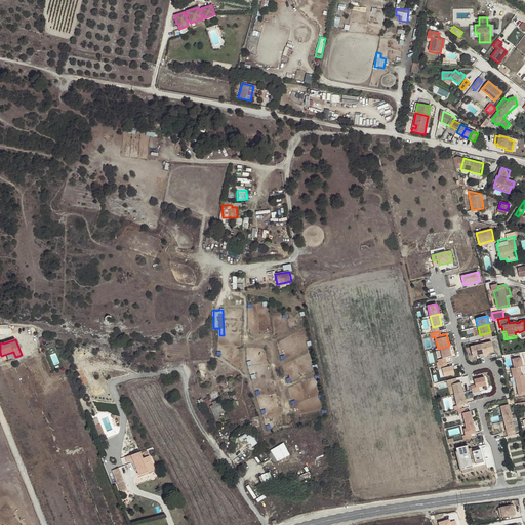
[(493,352),(491,341),(481,345),(484,356),(488,355),(487,353),(493,352)]
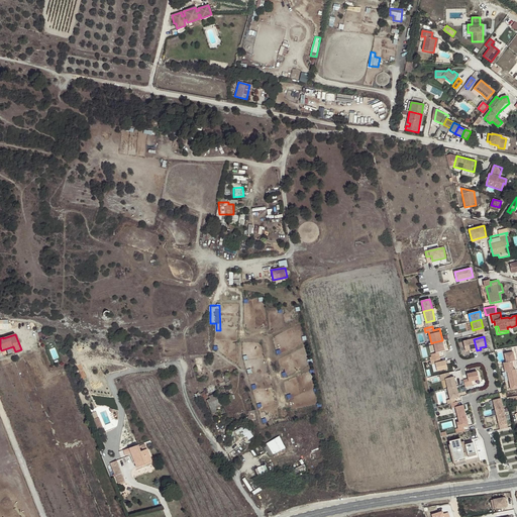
[(473,351),(477,350),(474,339),(463,341),(466,351),(472,349),(473,351)]
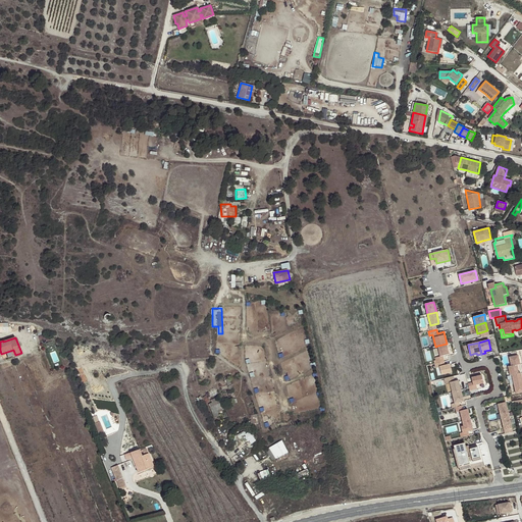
[(436,363),(444,362),(442,356),(449,355),(447,344),(437,346),(440,357),(434,358),(436,363)]
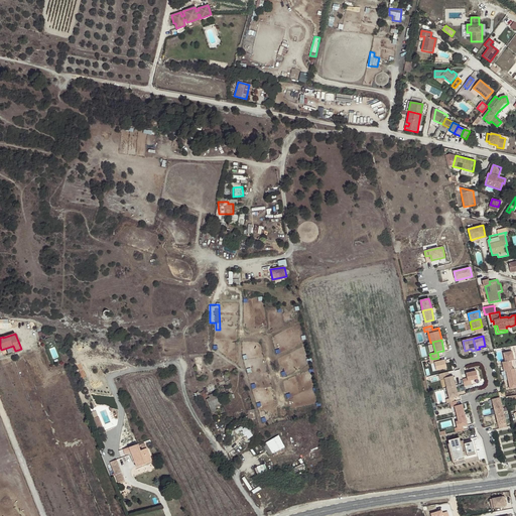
[(512,352),(503,354),(505,362),(502,363),(503,367),(511,366),(510,361),(514,361),(512,352)]
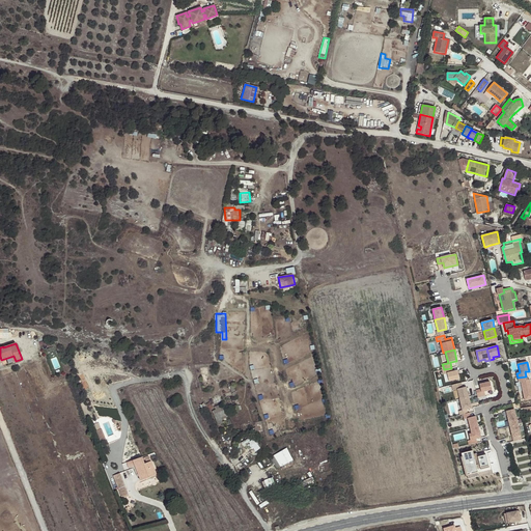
[(447,373),(449,382),(459,379),(457,370),(452,372),(451,368),(444,369),(442,370),(443,374),(447,373)]
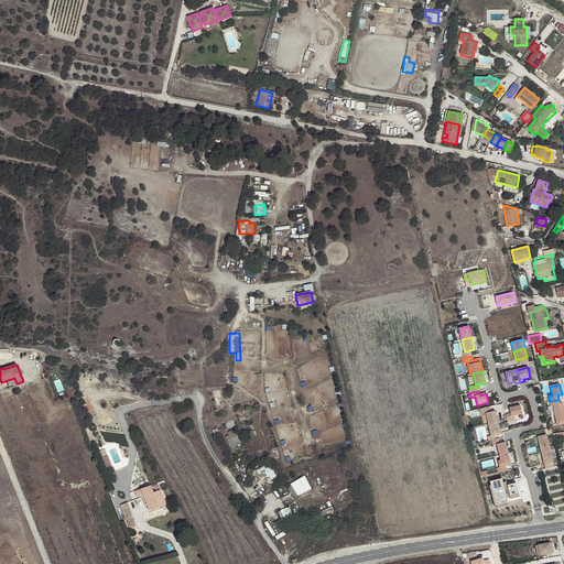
[(559,400),(550,401),(551,407),(553,405),(554,415),(563,413),(562,403),(560,404),(559,400)]
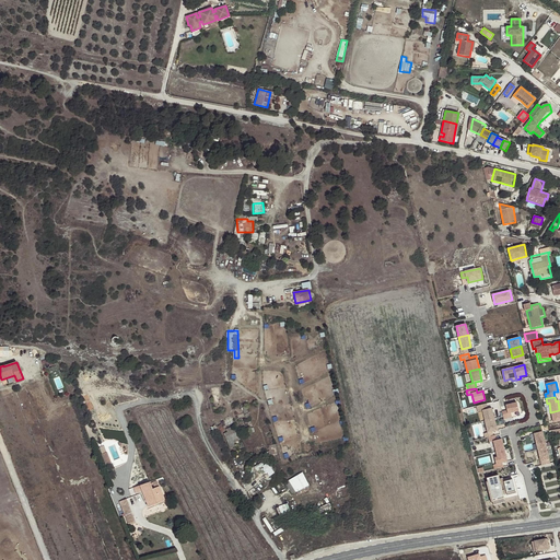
[(508,410),(502,411),(503,419),(511,417),(511,412),(518,411),(516,403),(505,405),(508,410)]
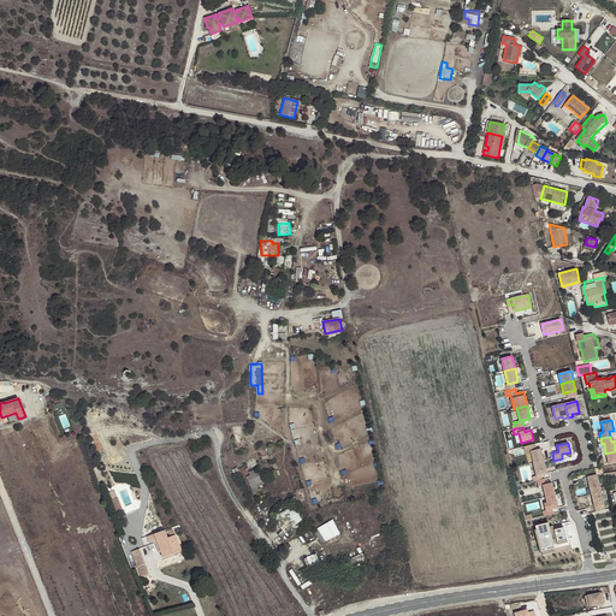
[(531,452),(533,463),(544,461),(540,449),(535,450),(534,444),(523,446),(525,454),(531,452)]
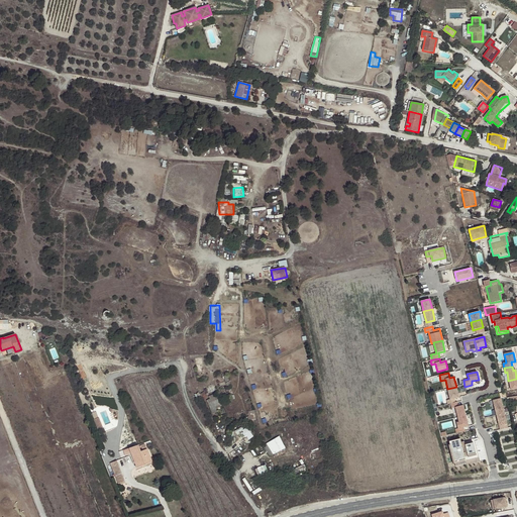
[(516,379),(508,381),(510,391),(516,389),(516,379)]
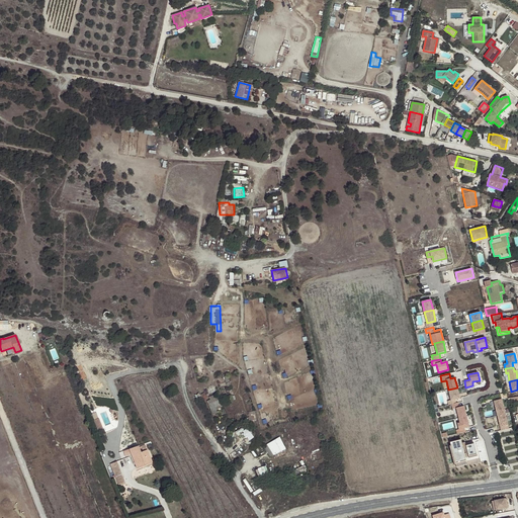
[(457,387),(448,390),(450,401),(447,401),(448,405),(451,404),(455,404),(454,400),(459,399),(457,387)]
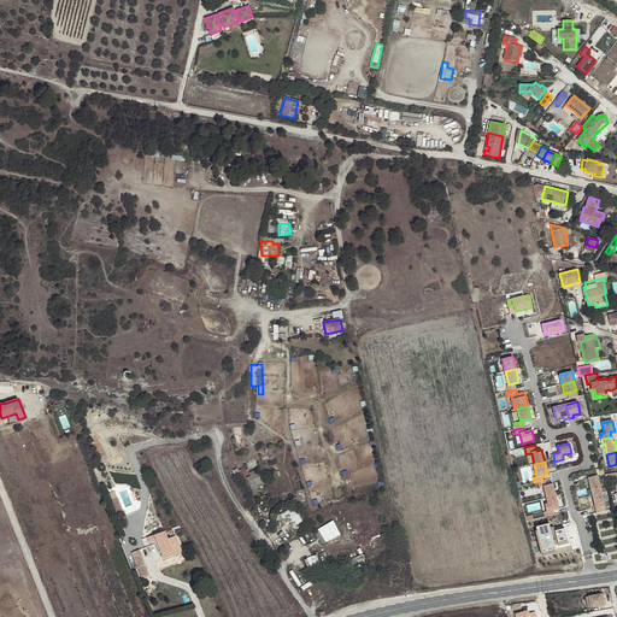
[(260,491),(258,487),(265,485),(259,469),(246,474),(254,493),(260,491)]
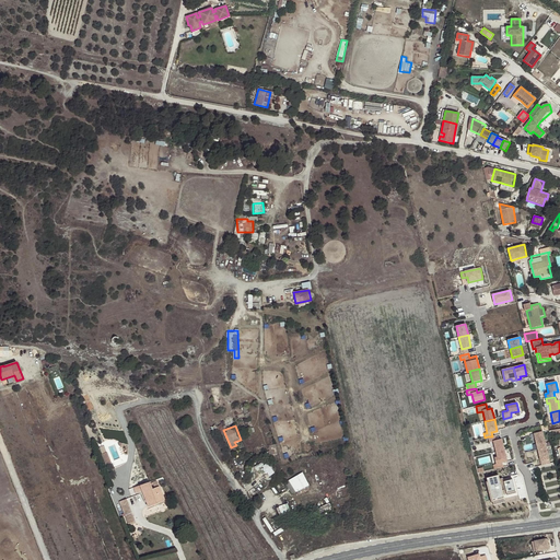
[(534,433),(538,450),(546,447),(543,432),(534,433)]
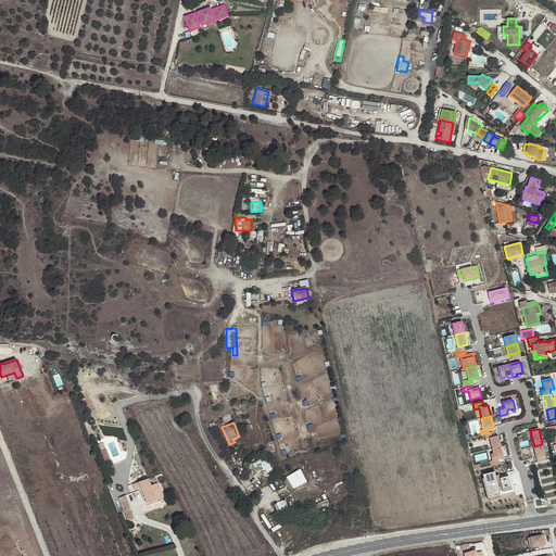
[(490,438),(492,449),(501,447),(497,436),(492,438),(491,432),(489,433),(484,433),(485,439),(490,438)]
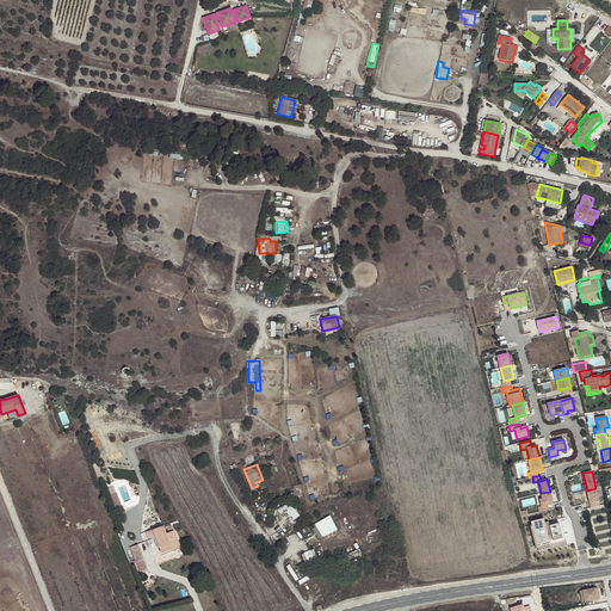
[(596,488),(587,491),(591,507),(600,506),(596,488)]
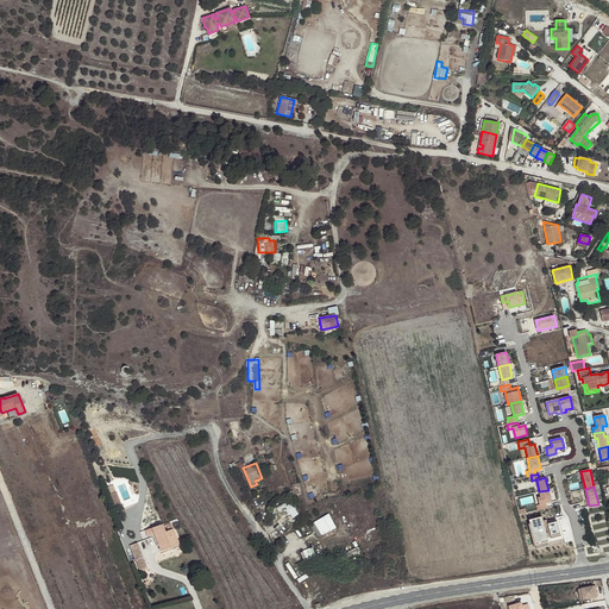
[(537,506),(538,510),(545,509),(544,503),(551,502),(548,490),(539,491),(540,497),(538,498),(539,506),(537,506)]
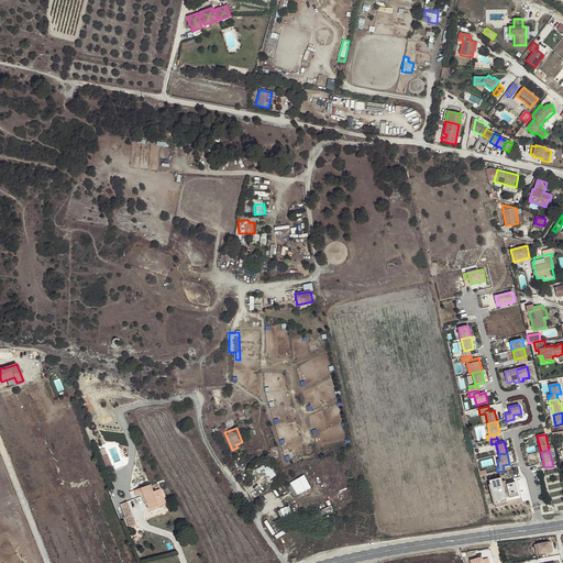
[(263,468),(272,478),(276,475),(265,462),(256,470),(258,472),(263,468)]
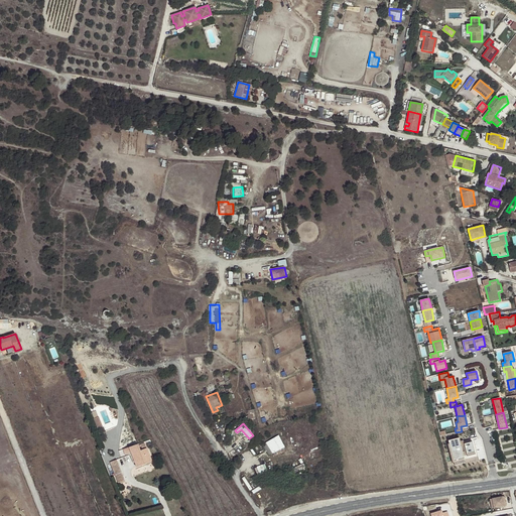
[(268,455),(285,447),(280,435),(263,443),(268,455)]
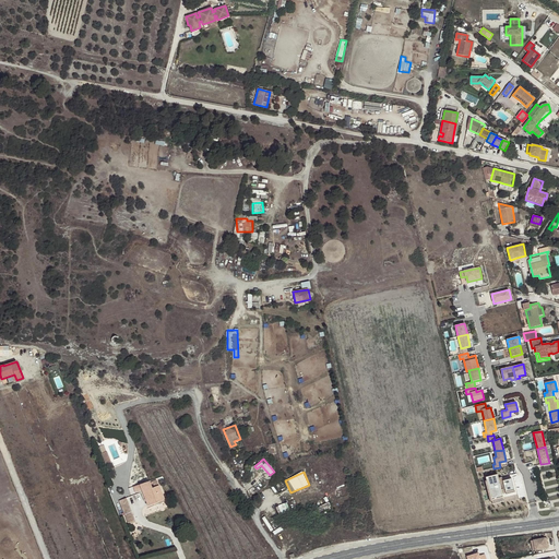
[(498,474),(486,477),(487,480),(485,480),(490,501),(491,501),(492,503),(504,501),(502,494),(506,492),(507,494),(515,491),(512,478),(503,480),(502,477),(499,477),(498,474)]
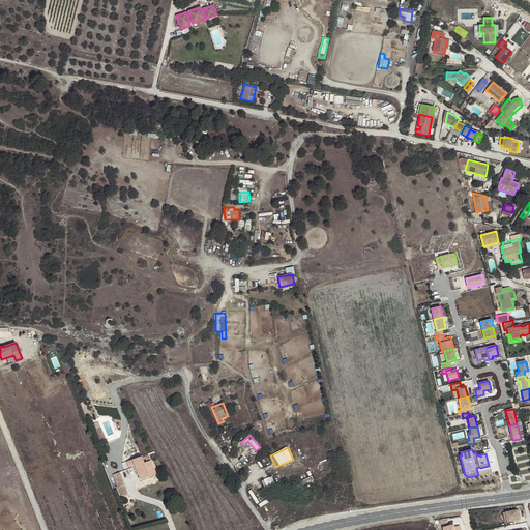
[(141,457),(133,460),(141,479),(155,474),(150,461),(144,463),(141,457)]
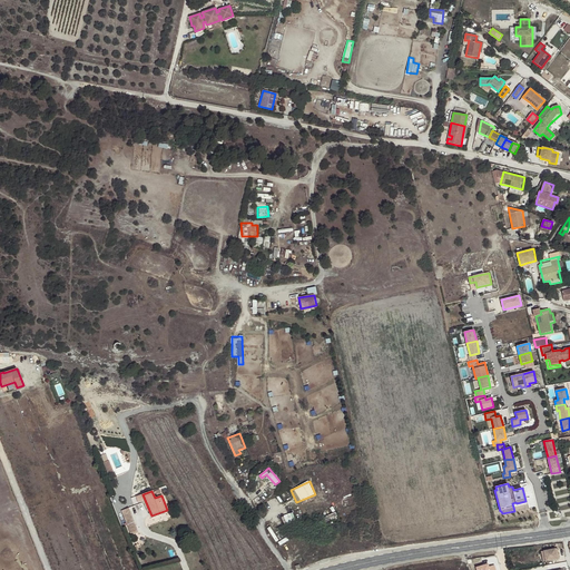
[(127,526),(134,522),(130,511),(123,513),(127,526)]
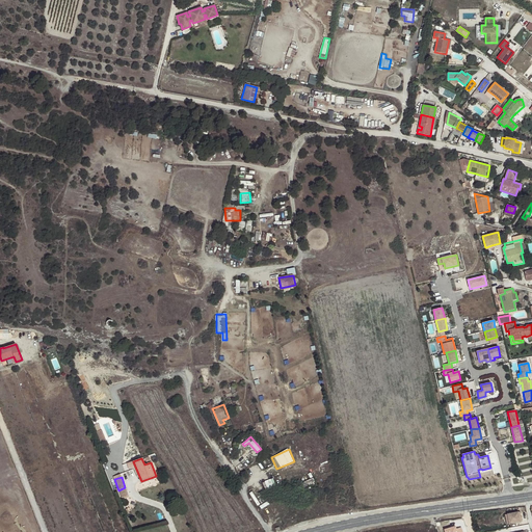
[(263,482),(266,489),(276,484),(272,477),(263,482)]
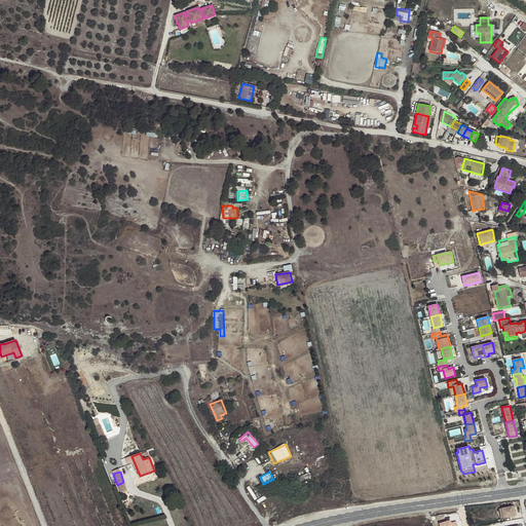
[(502,513),(503,518),(516,516),(515,510),(514,511),(513,506),(499,509),(500,514),(502,513)]
